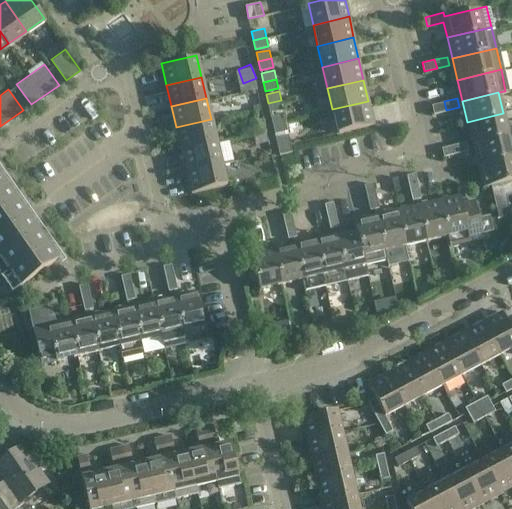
[(283,109),(281,100),(268,103),(270,112),(283,109)]
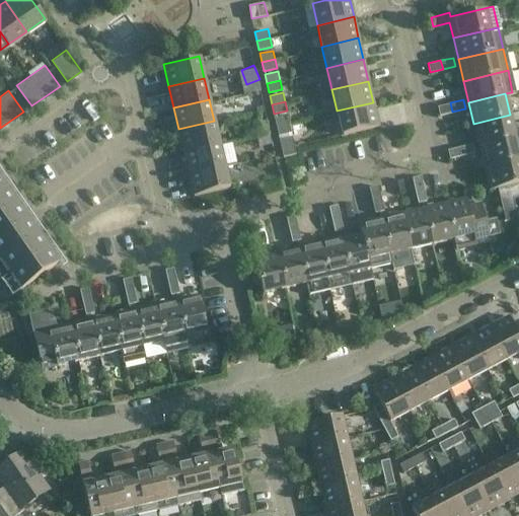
[(378,125),(373,102),(337,111),(342,133),(378,125)]
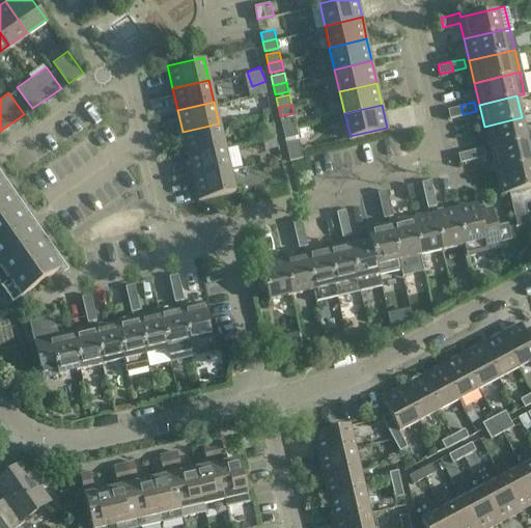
[(450,117),(463,114),(460,105),(448,108),(450,117)]
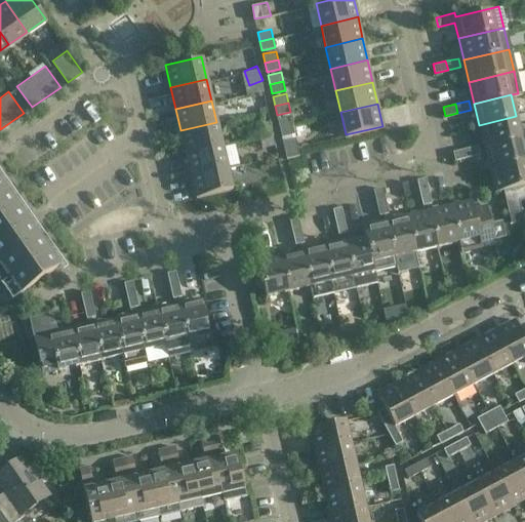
[(280,127),(293,124),(291,115),(278,118),(280,127)]
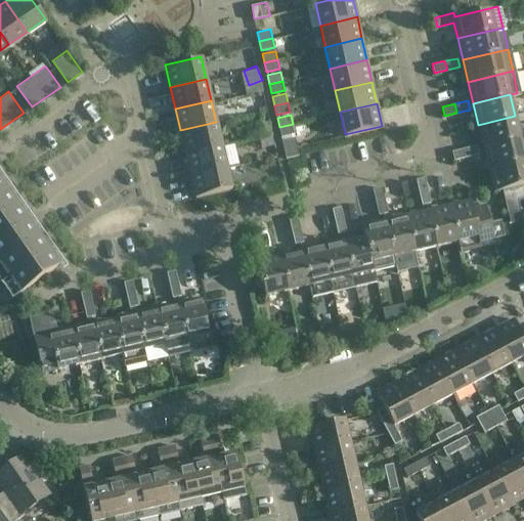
[(520,137),(515,116),(478,125),(482,146),(520,137)]
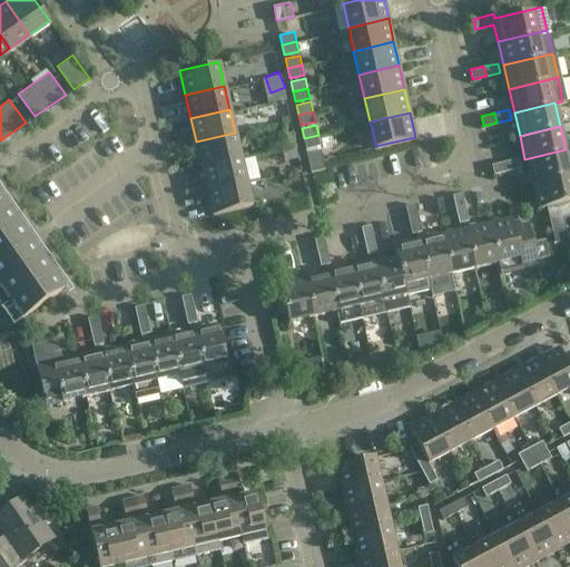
[(292,130),(283,133),(287,147),(295,146),(292,130)]
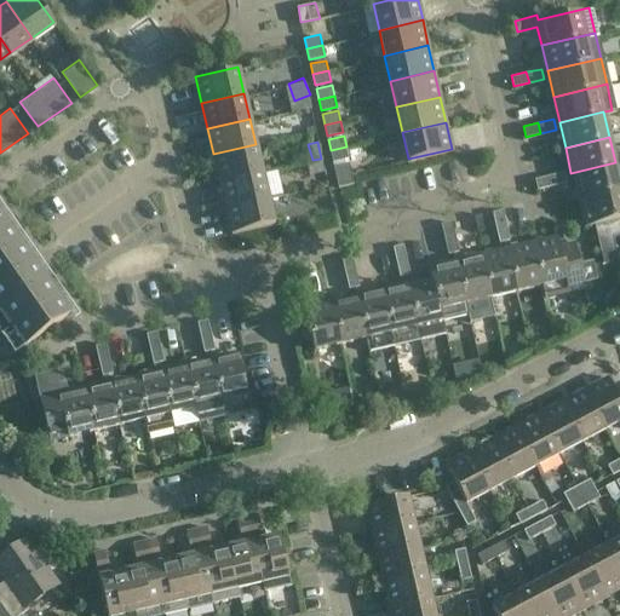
[(256,144),(213,154),(218,179),(262,170),(256,144)]
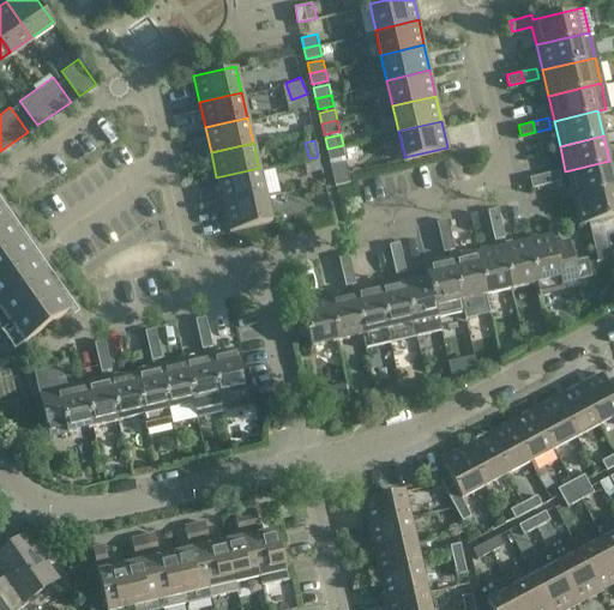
[(345,156),(343,145),(327,149),(330,159),(345,156)]
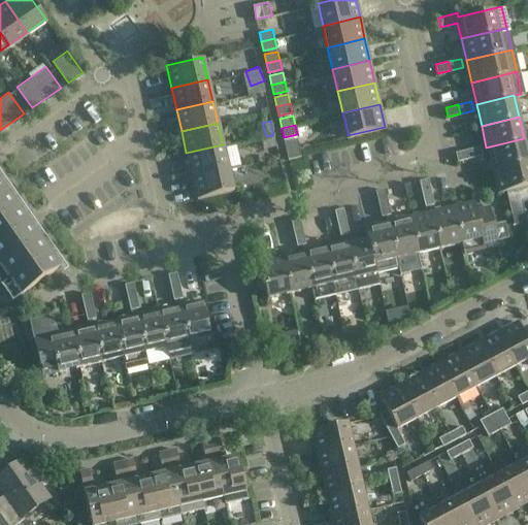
[(287,150),(299,146),(297,138),(285,141),(287,150)]
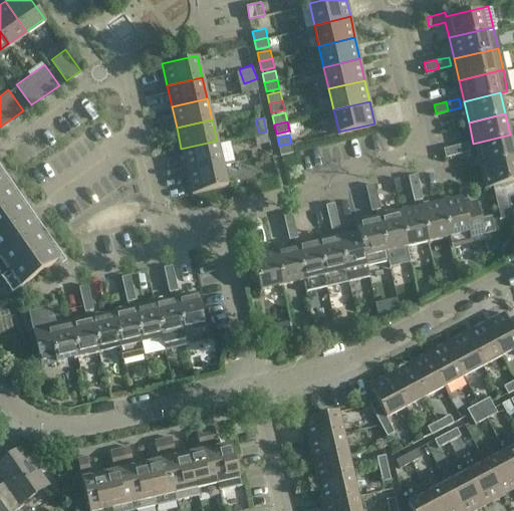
[(478,165),(513,156),(513,154),(510,135),(473,144),(478,165)]
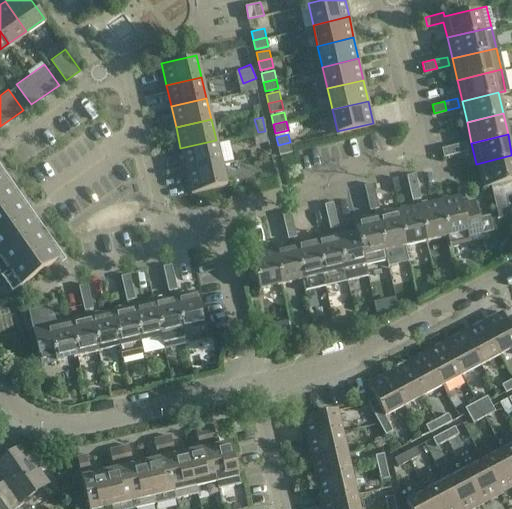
[(216,140),(180,148),(185,169),(221,161),(216,140)]
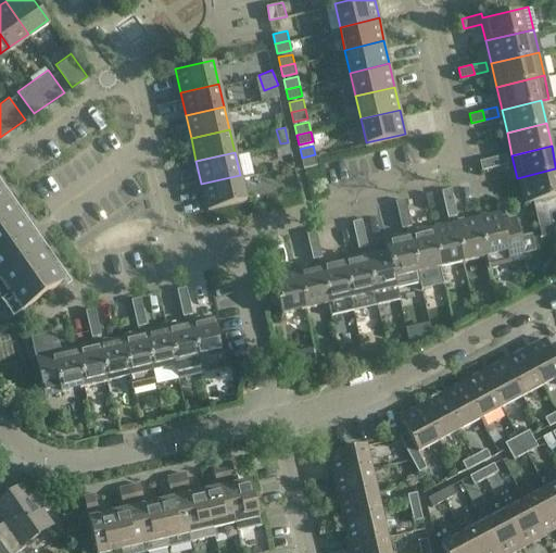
[(493,156),(495,166),(509,163),(507,153),(493,156)]
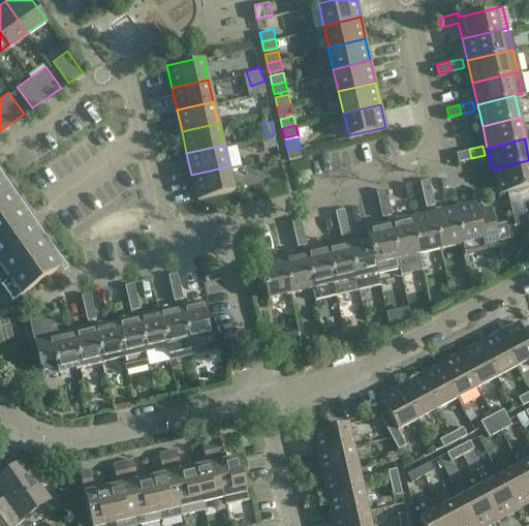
[(302,156),(300,147),(287,150),(289,159),(302,156)]
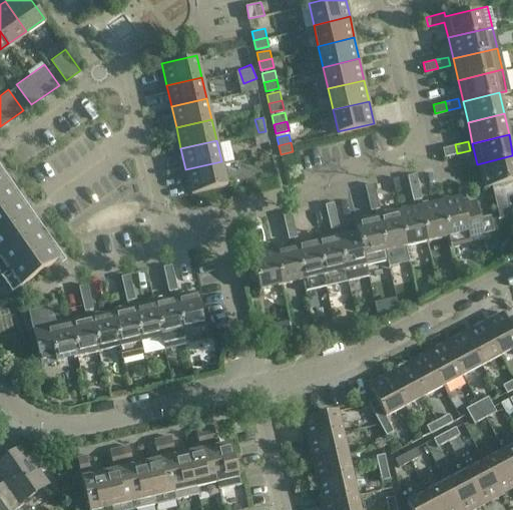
[(445,156),(457,153),(455,144),(443,147),(445,156)]
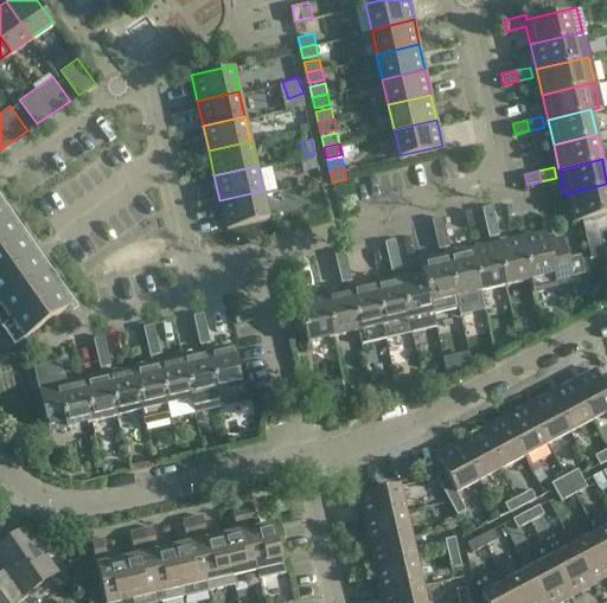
[(606,184),(564,194),(570,220),(581,218),(589,256),(605,252),(599,230),(606,228),(606,184)]
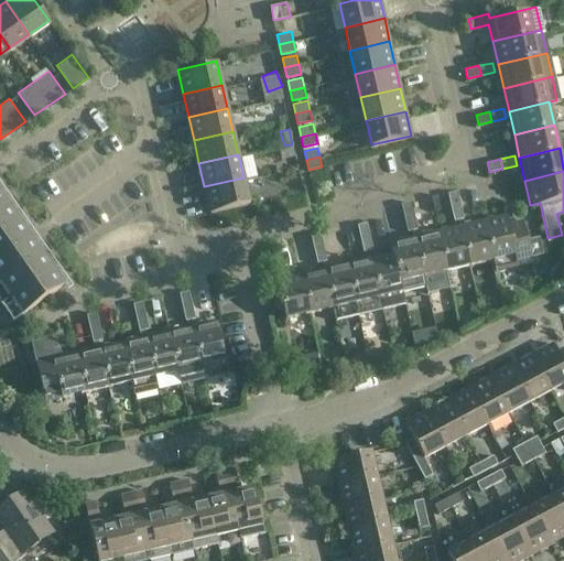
[(249,202),(243,177),(204,186),(209,211),(249,202)]
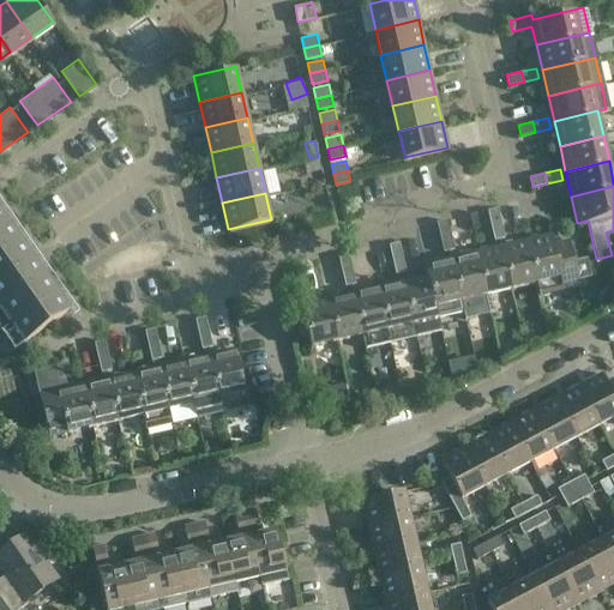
[(491,224),(501,222),(498,206),(487,209),(491,224)]
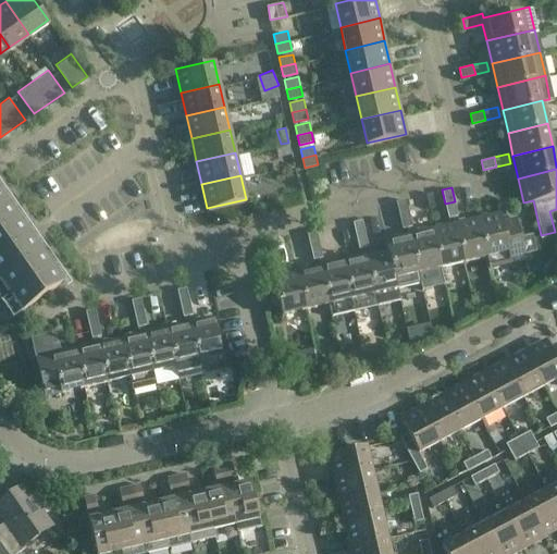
[(0,296),(13,316),(49,290),(52,287),(57,293),(67,284),(0,188),(0,296)]
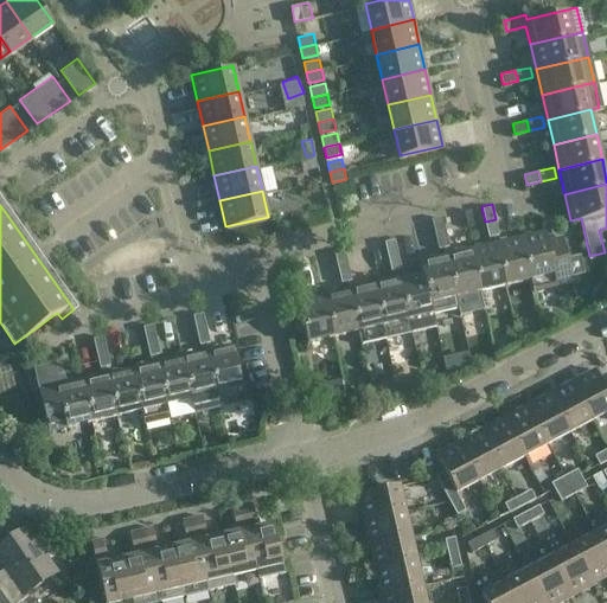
[(435,232),(446,230),(442,216),(432,218),(435,232)]
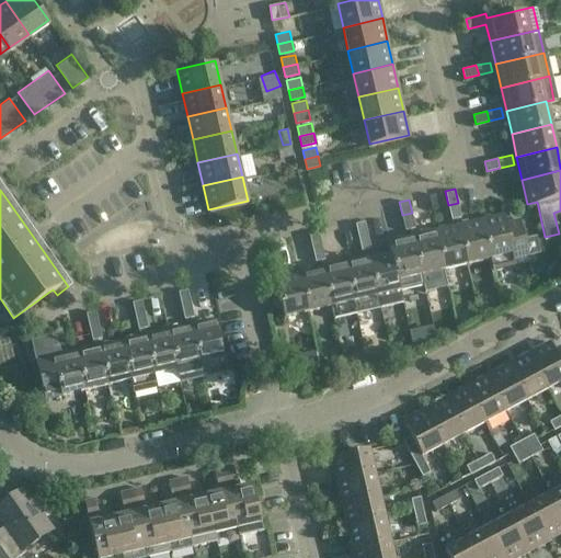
[(461,216),(458,203),(448,205),(451,218),(461,216)]
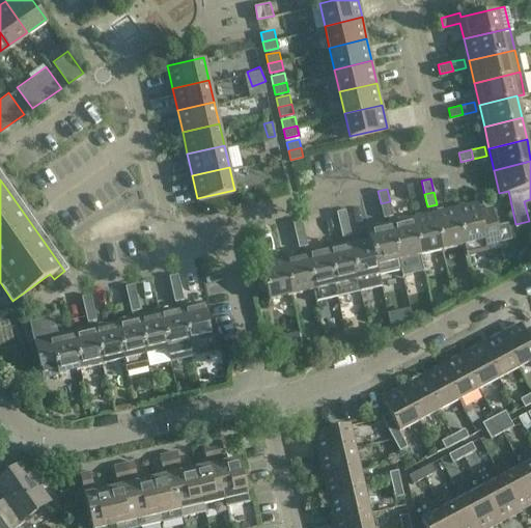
[(453,205),(463,244),(465,255),(486,250),(485,244),(511,238),(507,222),(495,225),(492,209),(480,212),(477,200),(453,205)]
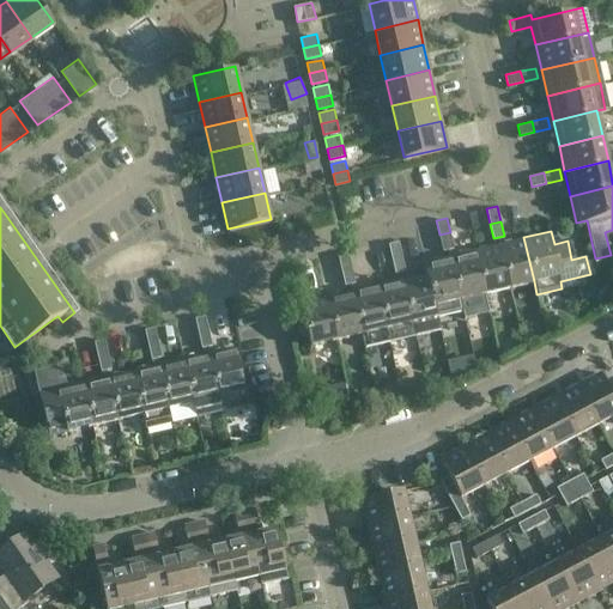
[(454,248),(450,232),(439,235),(443,250),(454,248)]
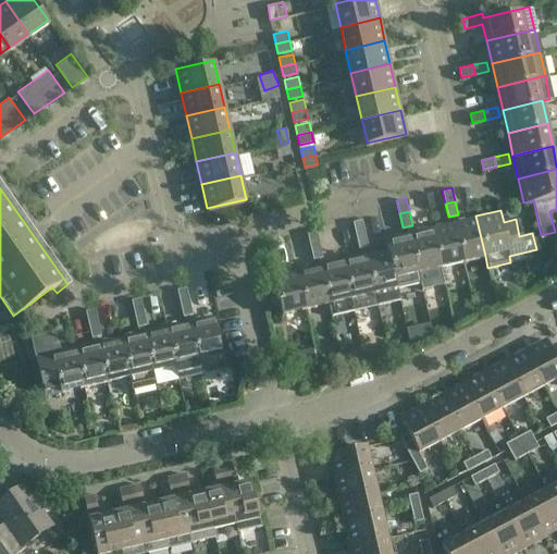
[(454,221),(462,261),(485,256),(475,216),(454,221)]
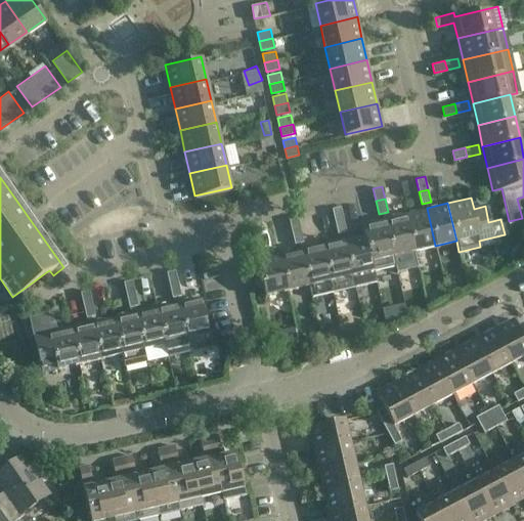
[(335,221),(344,219),(341,206),(332,208),(335,221)]
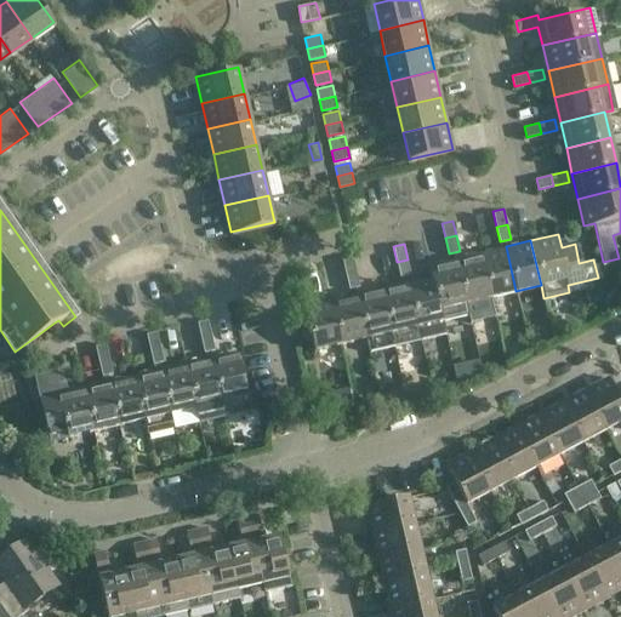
[(490,297),(516,291),(506,246),(480,252),(490,297)]
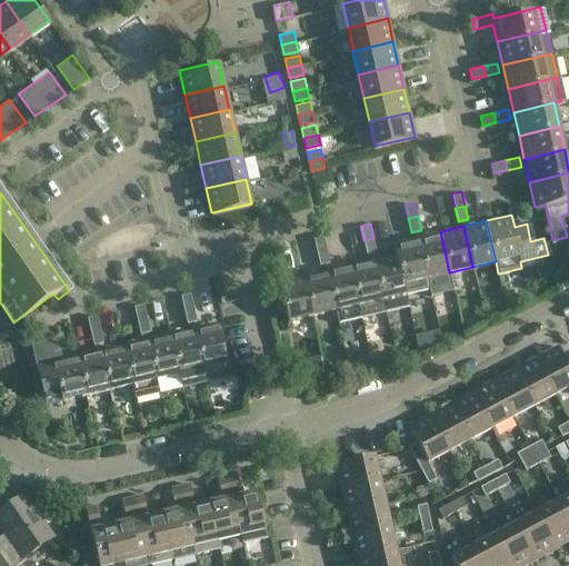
[(440,231),(417,237),(426,277),(449,272),(440,231)]
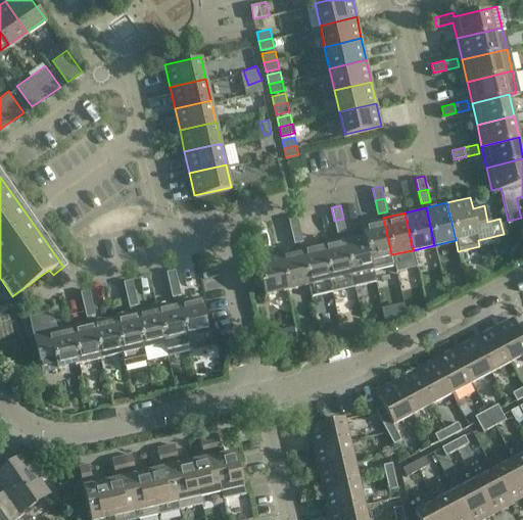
[(291,230),(300,228),(297,216),(288,218),(291,230)]
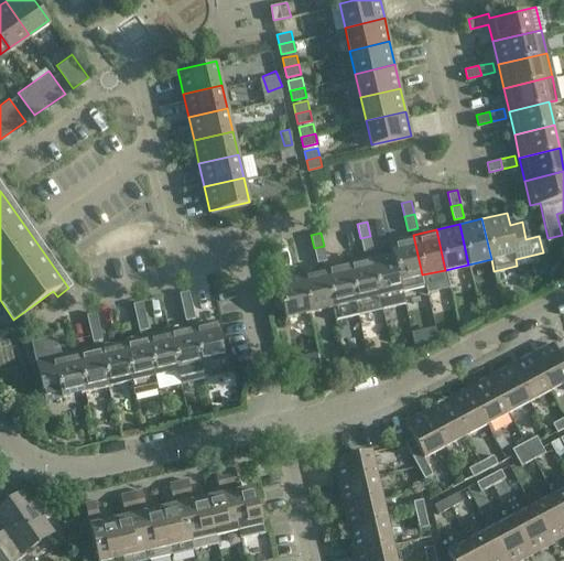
[(401,290),(402,290),(424,284),(422,274),(413,235),(390,240),(401,290)]
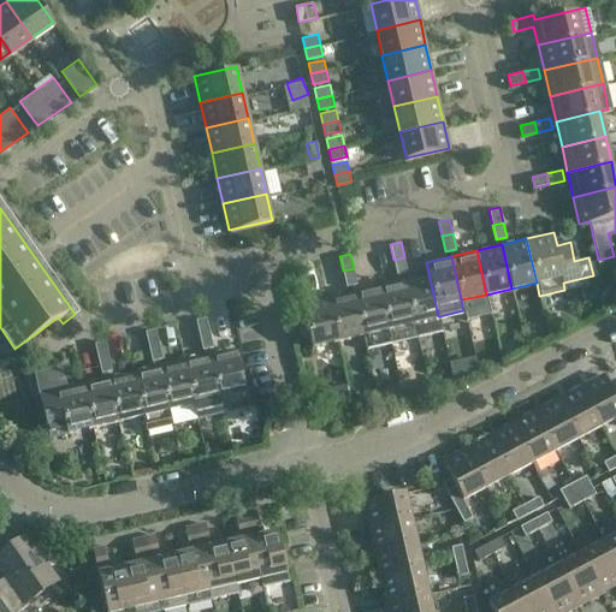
[(408,272),(404,257),(394,260),(397,274),(408,272)]
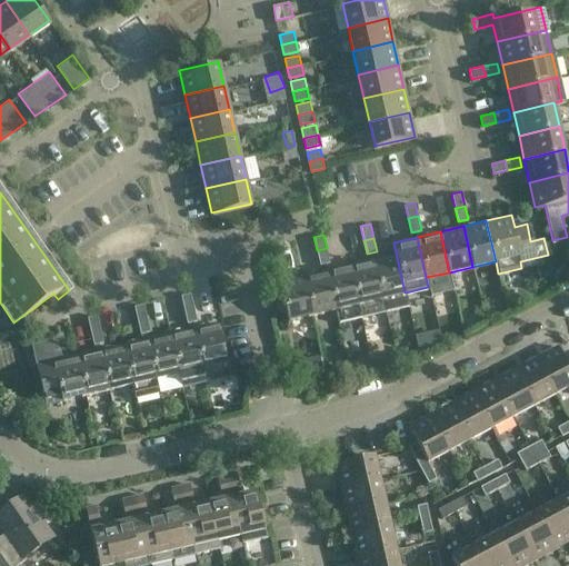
[(409,307),(406,293),(405,293),(393,242),(392,242),(395,252),(372,258),(385,313),(409,307)]
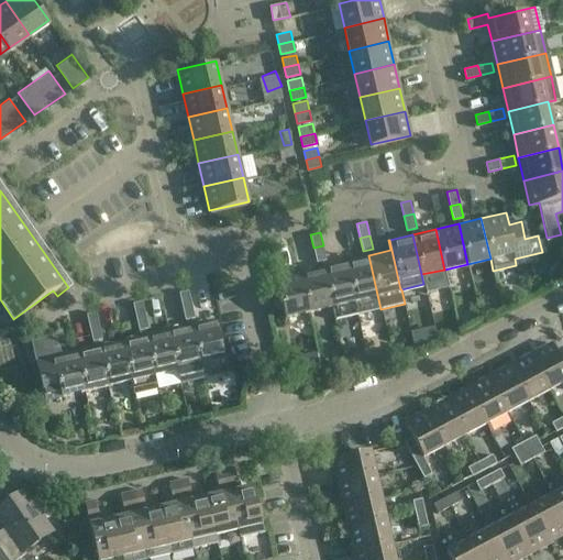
[(327,260),(323,245),(313,248),(317,262),(327,260)]
